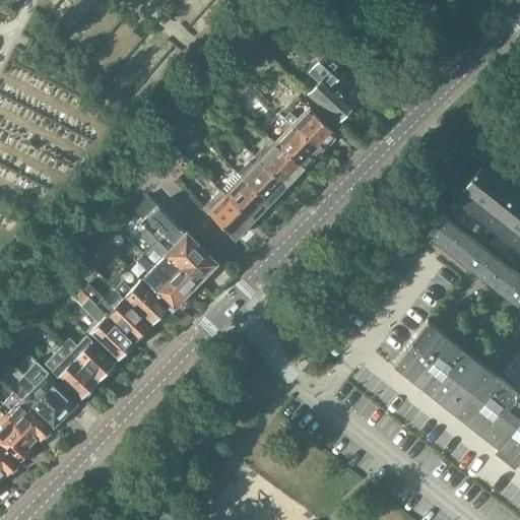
[(320,83),(309,94),(338,123),(355,106),(333,84),(344,73),(326,55),(310,73),(320,83)]
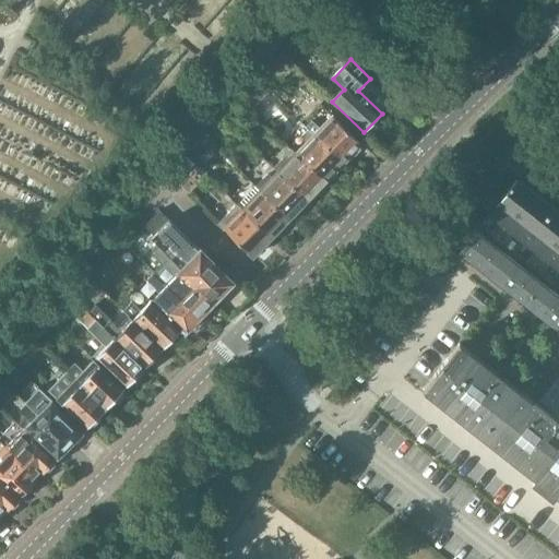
[(260,83),(244,99),(252,108),(269,92),(260,83)]
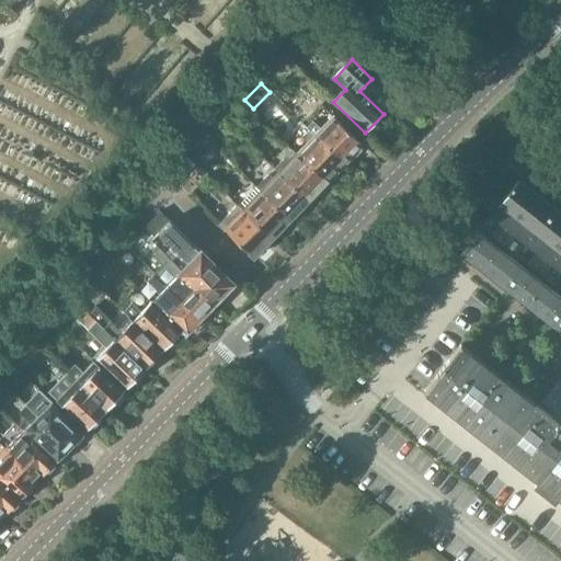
[(313,118),(306,126),(311,132),(316,135),(345,163),(353,157),(356,156),(361,151),(361,148),(363,145),(333,116),(322,127),(313,118)]
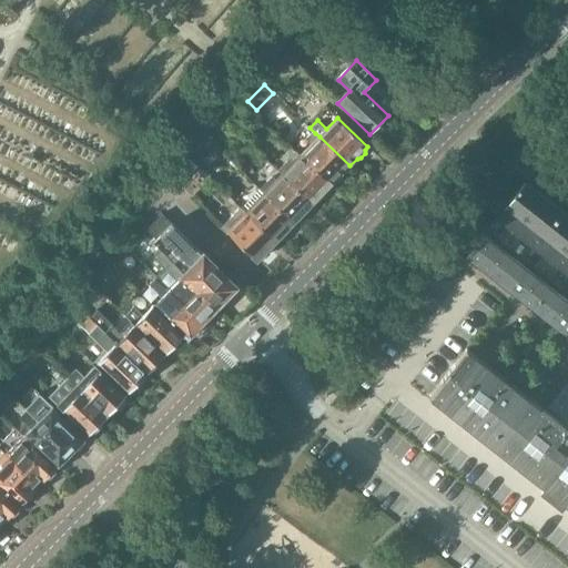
[(302,155),(332,184),(334,182),(337,182),(342,176),(342,173),(350,165),(320,137),(315,133),(307,141),(312,145),(302,155)]
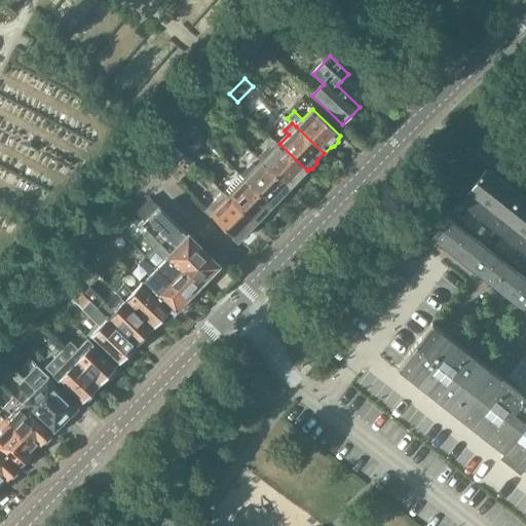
[(279,144),(262,161),(290,188),(291,187),(294,187),(300,182),(300,178),(307,171),(279,144)]
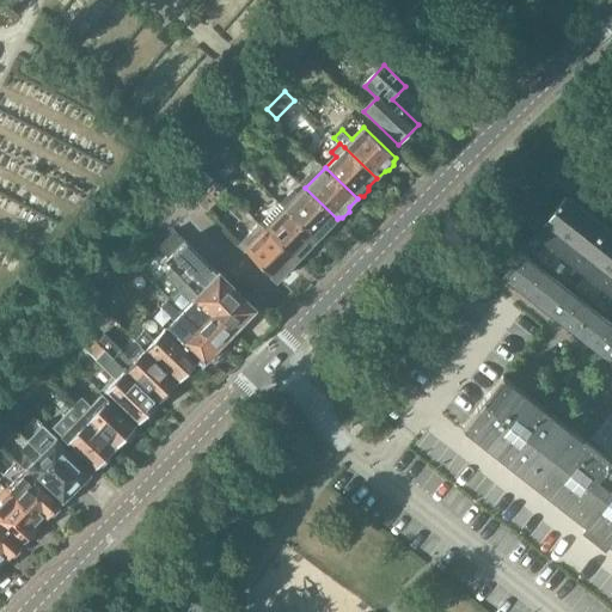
[(194,184),(202,191),(213,179),(204,172),(194,184)]
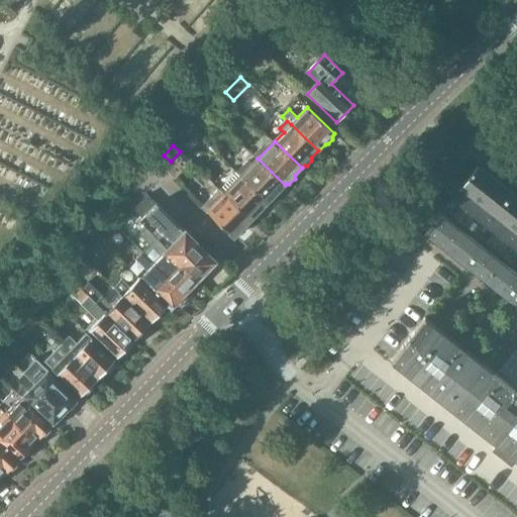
[(241,176),(269,202),(269,201),(273,201),(278,196),(278,192),(285,185),(257,159),(241,176)]
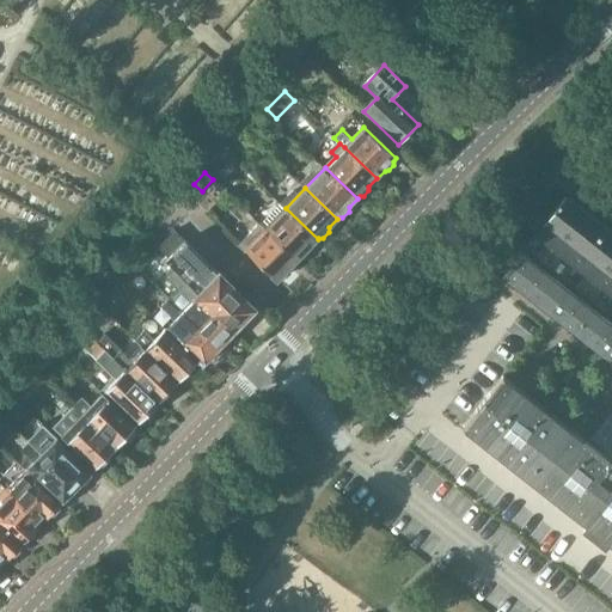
[(208,193),(199,202),(207,212),(216,202),(208,193)]
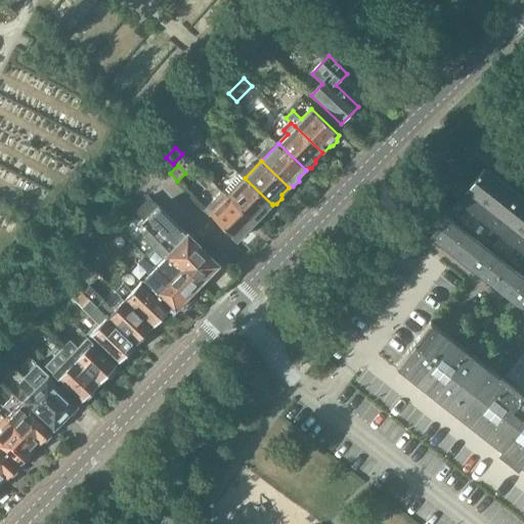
[(462,219),(468,224),(500,182),(483,168),(457,201),(470,210),(462,219)]
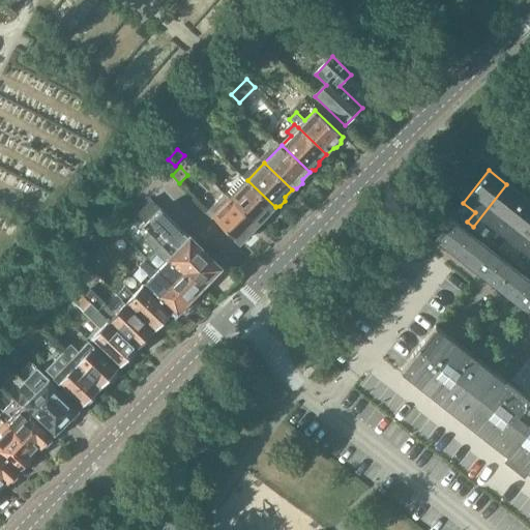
[(247,180),(230,198),(258,225),(259,224),(262,224),(268,218),(268,214),(275,207),(247,180)]
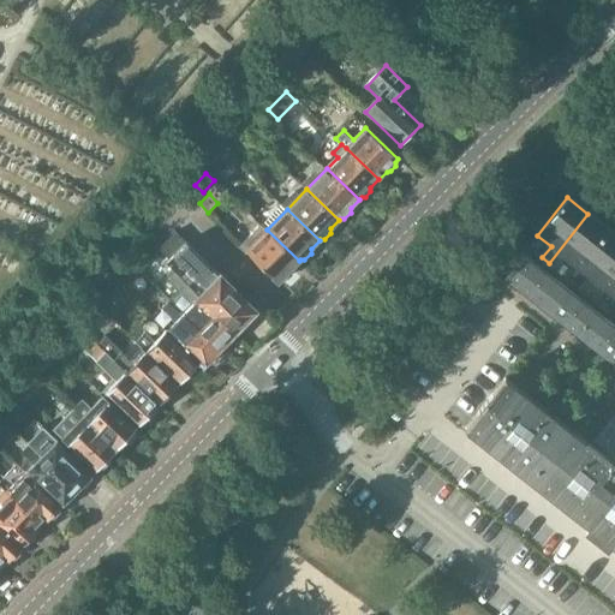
[(608,230),(587,214),(549,263),(556,268),(565,257),(578,268),(608,230)]
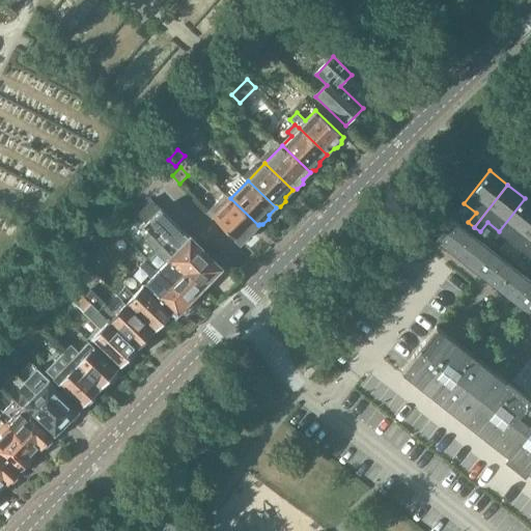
[(258,225),(230,198),(213,216),(241,244),(242,242),(246,242),(251,236),(251,232),(258,225)]
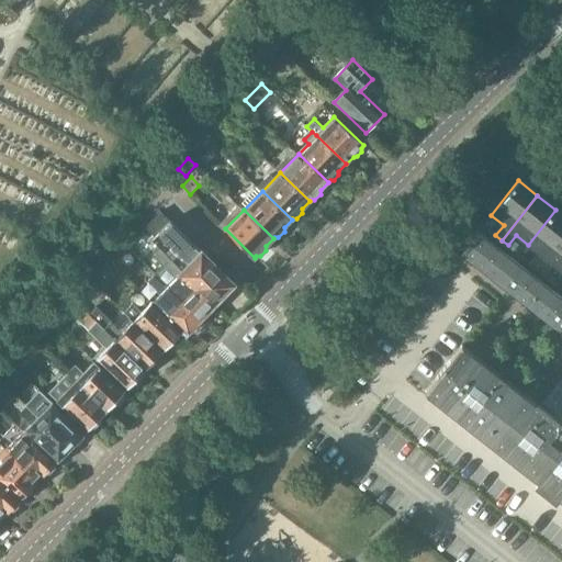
[(532,265),(539,269),(561,239),(561,214),(555,210),(528,245),(541,255),(532,265)]
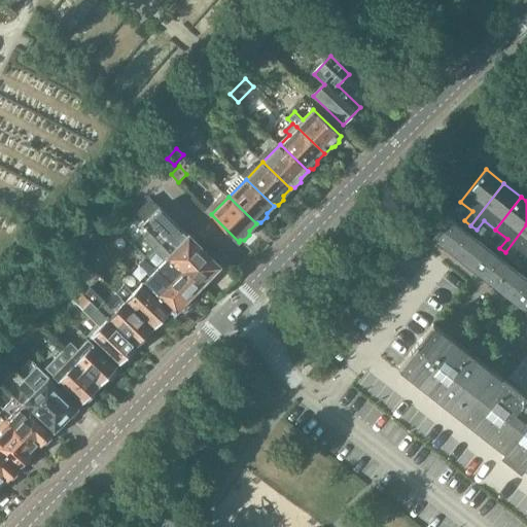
[(178,248),(172,255),(169,257),(199,287),(218,268),(151,199),(136,214),(145,223),(149,219),(178,248)]
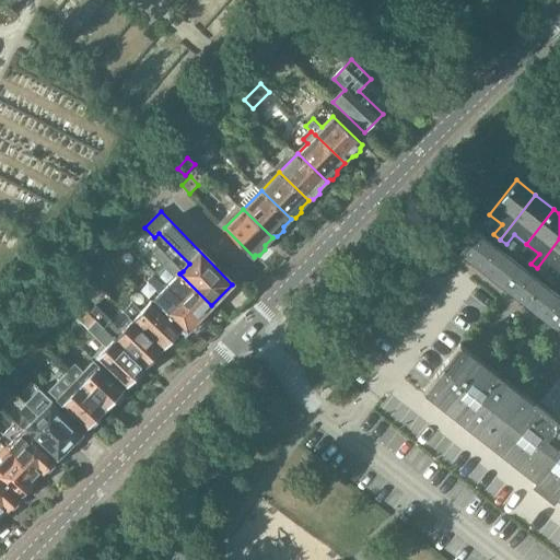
[(535,403),(536,403),(534,401),(533,403),(459,345),(423,391),(537,480),(534,485),(553,500),(557,496),(559,498),(559,298),(476,232),(457,255),(459,257),(461,256),(463,255),(559,330),(559,418),(559,420),(558,419),(557,420),(535,403)]
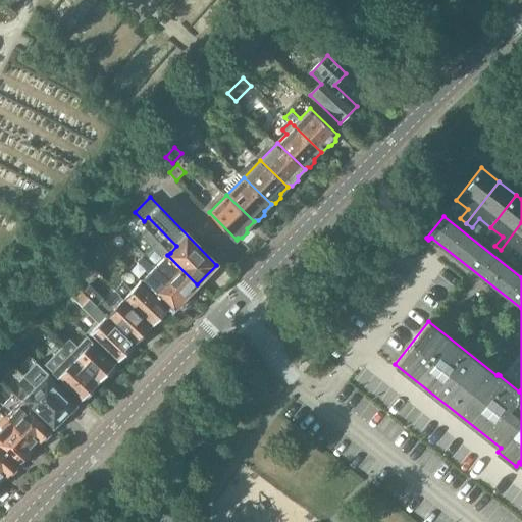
[(514,245),(521,251),(521,222),(501,250),(506,255),(514,245)]
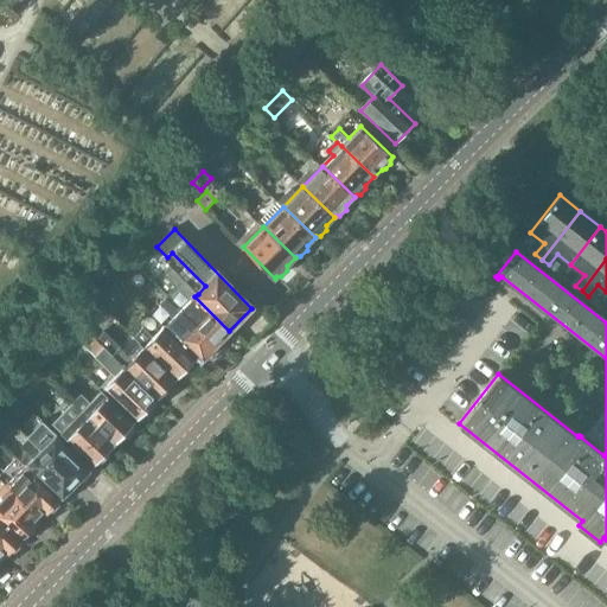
[(168,296),(181,311),(216,344),(229,331),(195,296),(198,294),(184,280),(172,269),(165,276),(177,288),(168,296)]
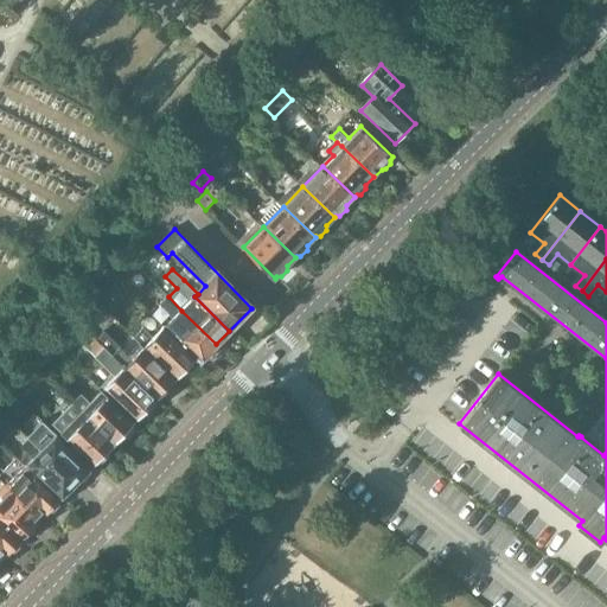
[(174,318),(165,327),(197,358),(199,360),(216,344),(181,311),(168,296),(160,305),(174,318)]
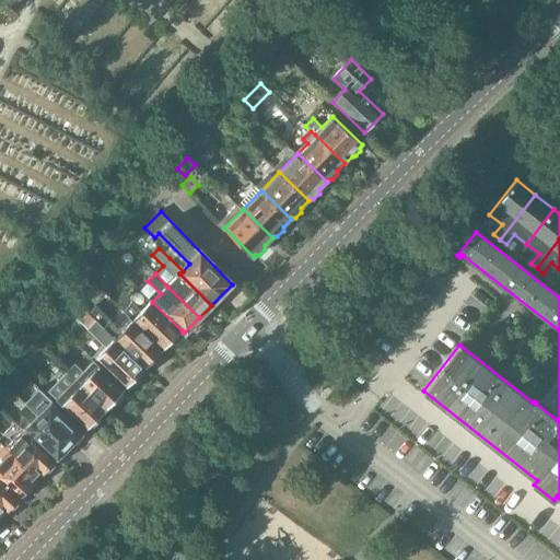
[(132,321),(163,350),(170,342),(175,342),(179,337),(179,333),(182,330),(152,302),(151,303),(150,302),(132,321)]
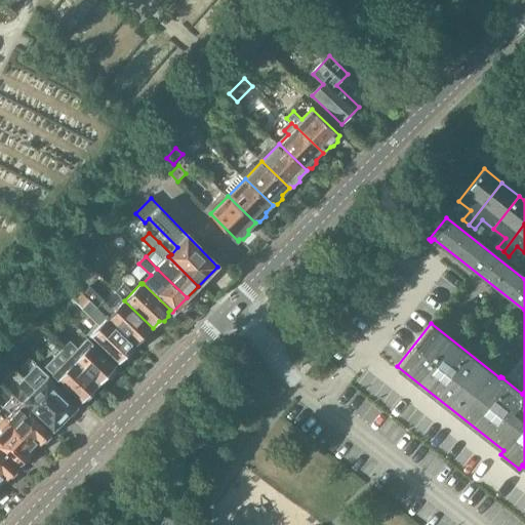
[(153,328),(121,298),(113,308),(93,289),(86,297),(135,346),(143,338),(147,338),(152,334),(152,329),(153,328)]
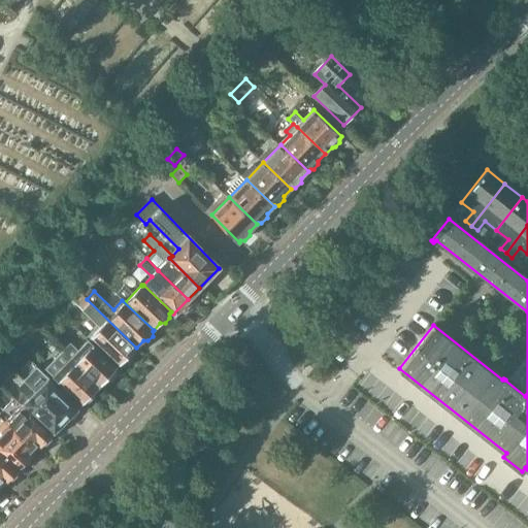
[(87,299),(85,297),(77,304),(98,325),(88,335),(120,365),(121,364),(125,364),(130,359),(130,355),(136,348),(87,299)]
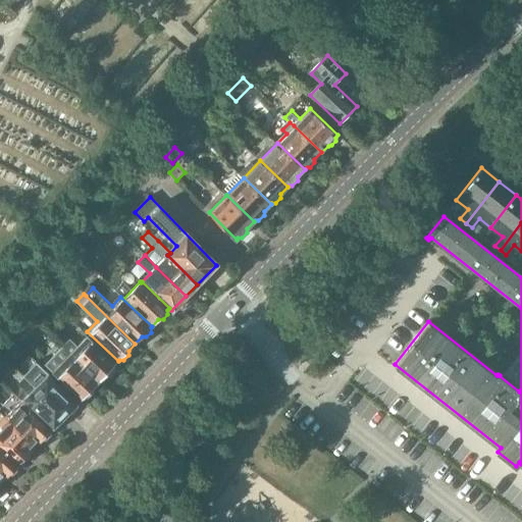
[(49,334),(62,348),(99,382),(105,375),(109,375),(114,370),(114,367),(116,364),(92,342),(90,338),(84,340),(79,346),(79,349),(56,327),(49,334)]
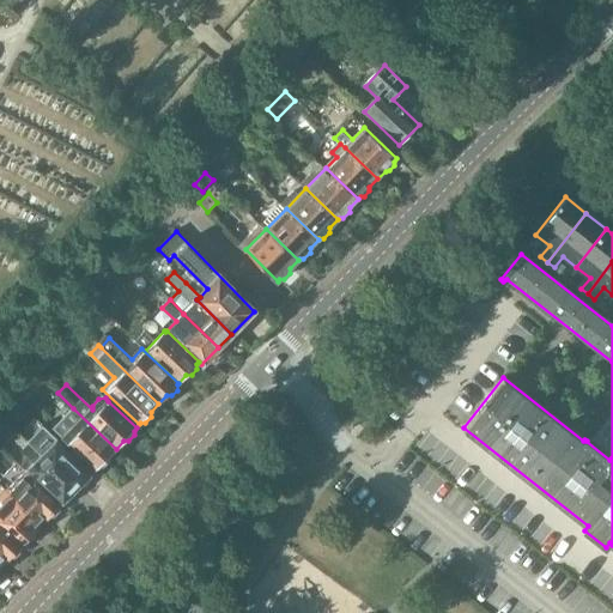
[(116,449),(73,408),(53,429),(96,471),(97,468),(102,468),(108,462),(108,457),(116,449)]
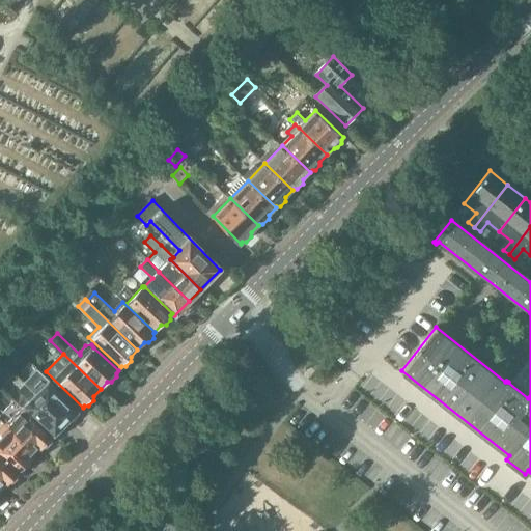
[(49,379),(35,365),(21,381),(66,424),(71,419),(75,420),(80,415),(79,411),(81,410),(49,379)]
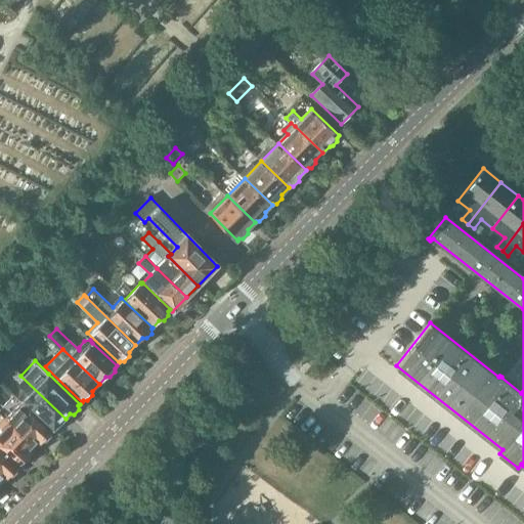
[(61,422),(62,422),(66,419),(24,379),(19,384),(30,394),(22,402),(53,431),(54,430),(58,430),(62,426),(61,422)]
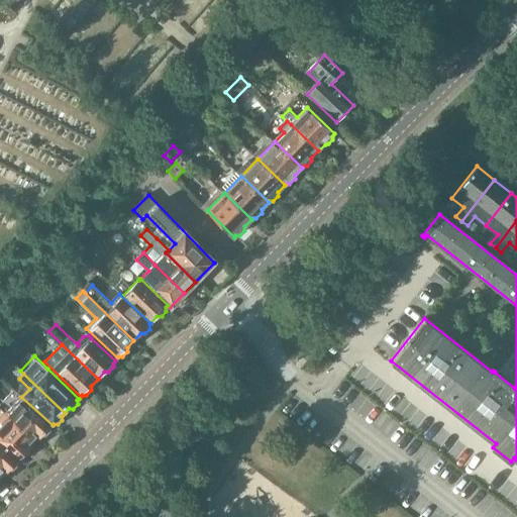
[(53,430),(52,427),(53,425),(21,397),(14,390),(0,404),(0,408),(5,413),(35,442),(37,441),(40,437),(42,436),(46,436),(53,430)]
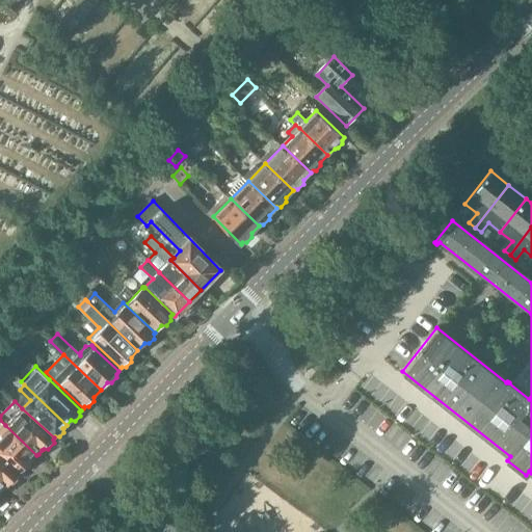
[(0,440),(0,452),(21,473),(21,472),(26,472),(31,467),(30,462),(36,455),(5,425),(0,431),(5,435),(0,440)]
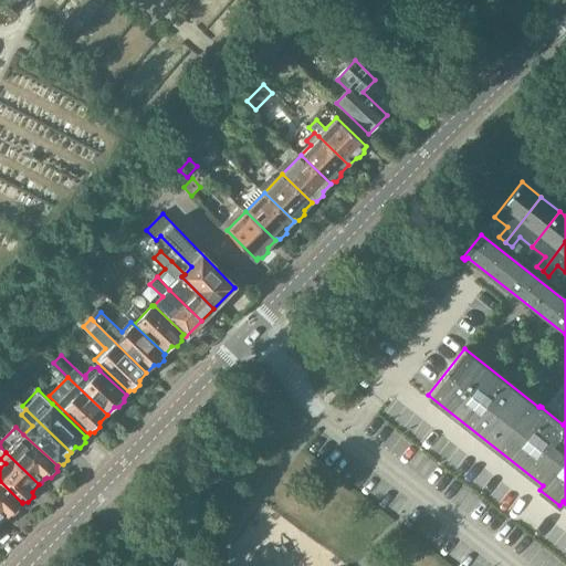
[(22,503),(0,482),(0,517),(1,520),(7,514),(9,516),(10,514),(14,514),(21,509),(20,504),(22,503)]
